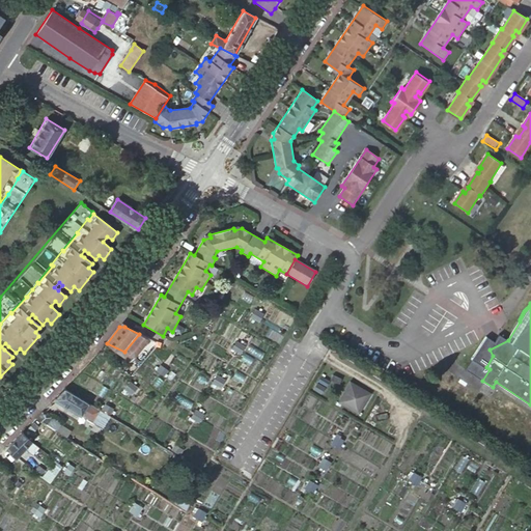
[(139,334),(124,352),(135,357),(143,345),(148,339),(139,334)]
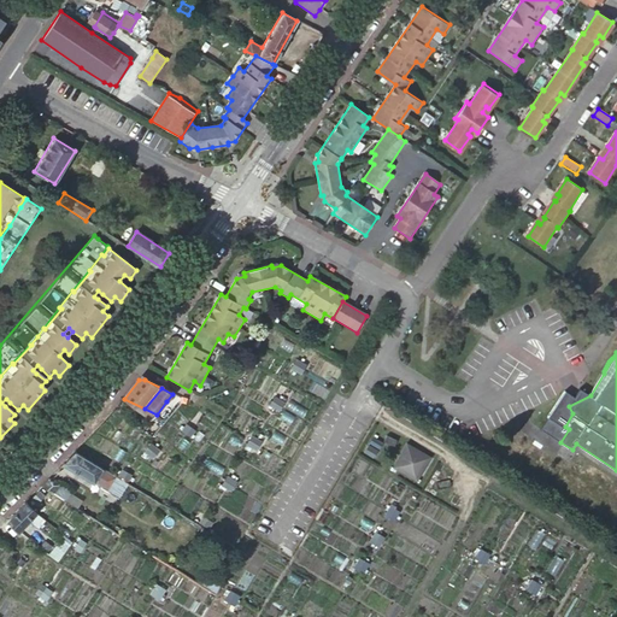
[(166,401),(157,415),(172,423),(181,409),(166,401)]
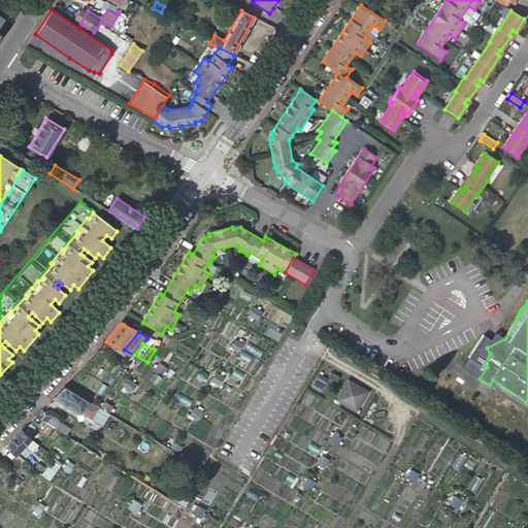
[(236,357),(238,353),(221,344),(219,347),(211,357),(225,365),(231,354),(236,357)]
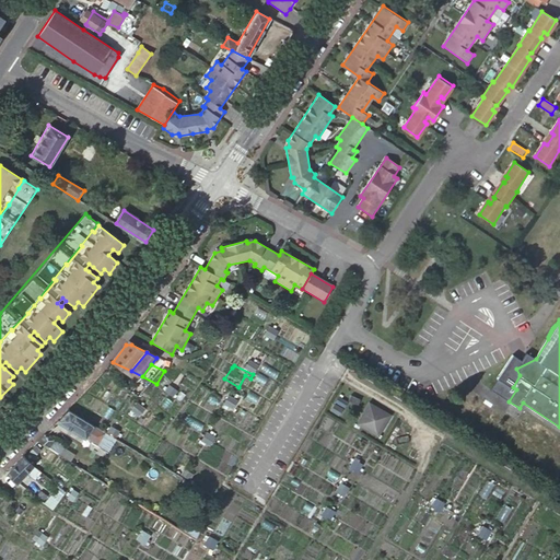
[(277,391),(264,384),(260,392),(272,398),(277,391)]
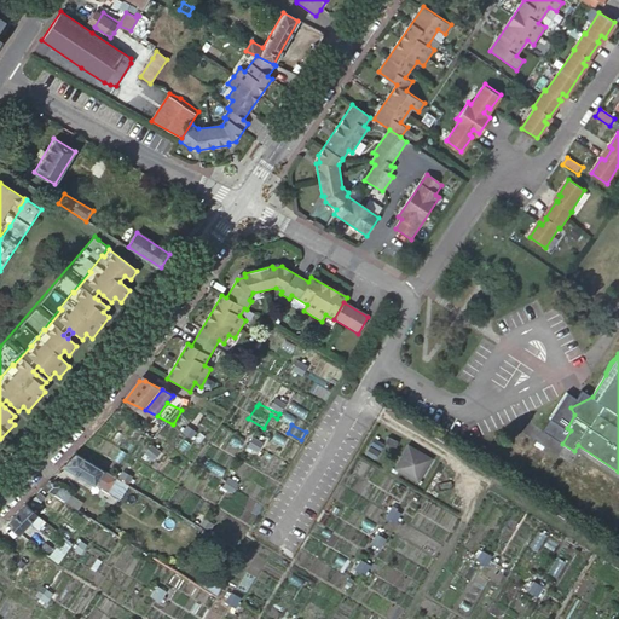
[(248,439),(235,433),(227,445),(242,452),(248,439)]
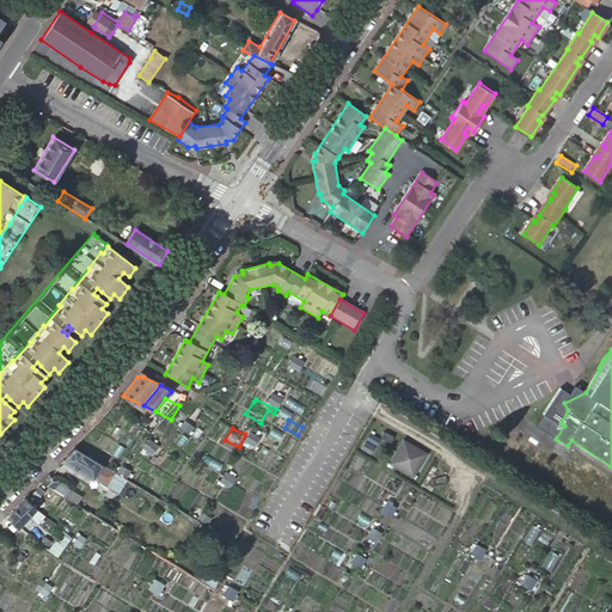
[(395,438),(384,433),(381,439),(392,442),(395,438)]
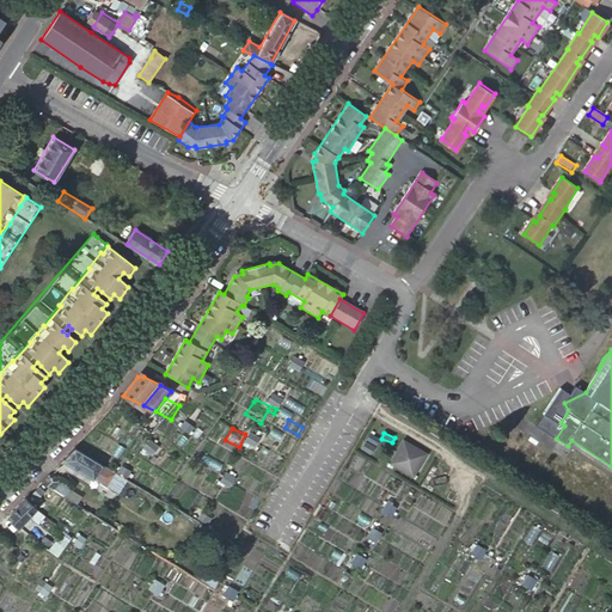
[(427,454),(404,440),(390,464),(414,478),(427,454)]
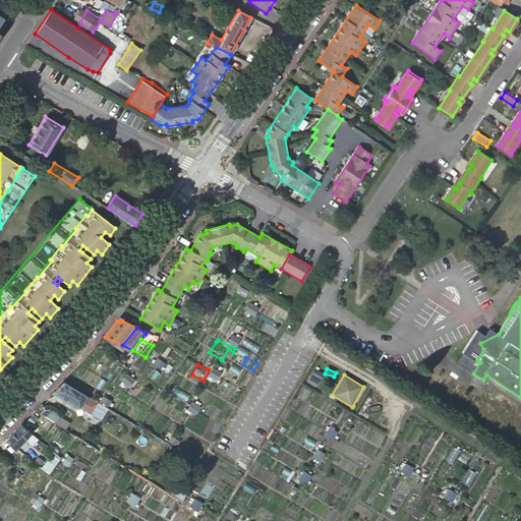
[(129,378),(123,388),(143,402),(155,386),(154,386),(145,381),(141,385),(129,378)]
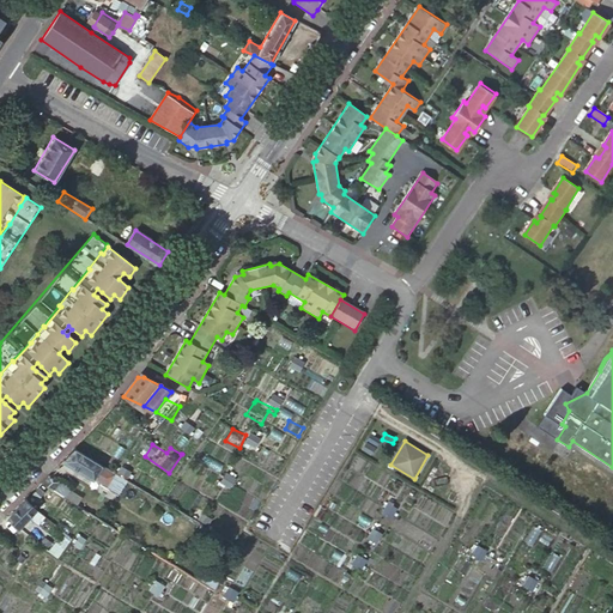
[(74,449),(64,461),(117,493),(126,480),(74,449)]
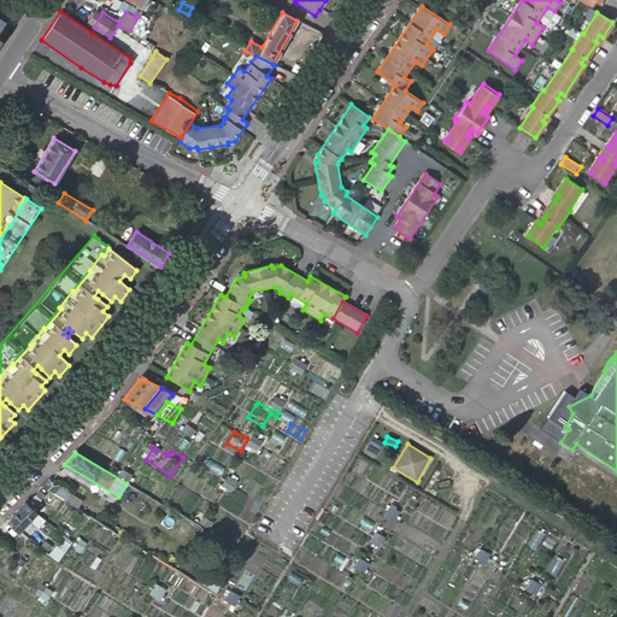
[(183,457),(170,476),(180,482),(192,463),(183,457)]
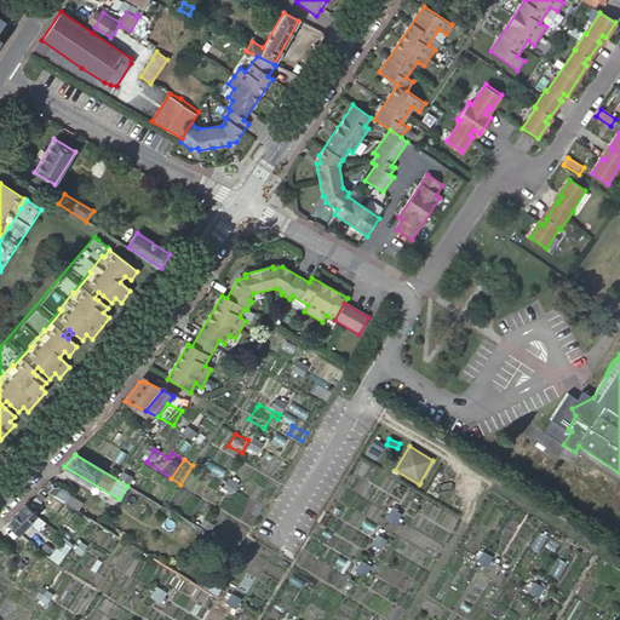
[(237,477),(224,470),(219,480),(233,487),(237,477)]
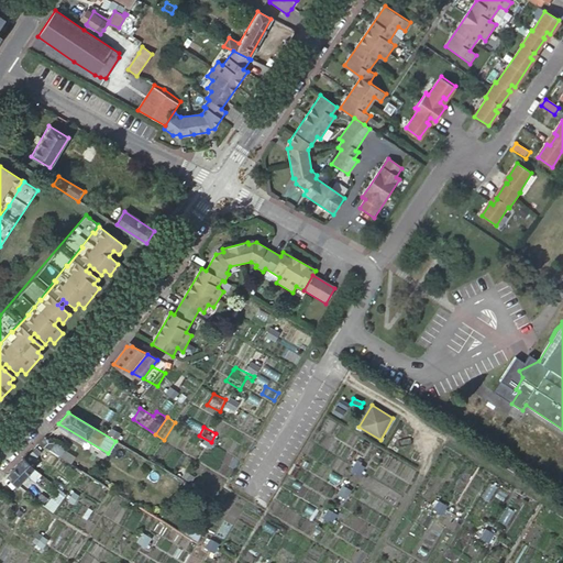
[(47,437),(44,438),(43,438),(39,443),(48,450),(54,442),(47,437)]
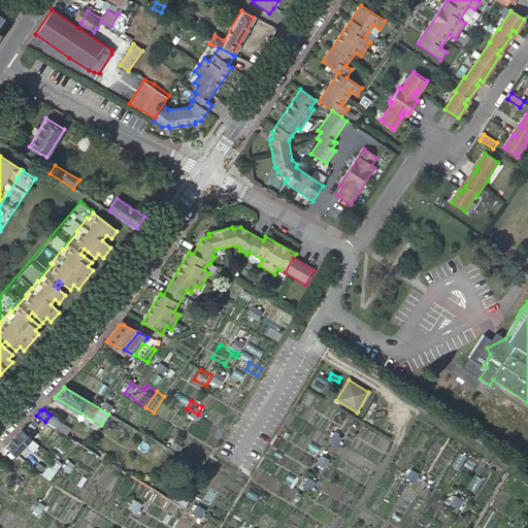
[(51,415),(45,422),(55,429),(56,429),(63,421),(53,414),(51,415)]
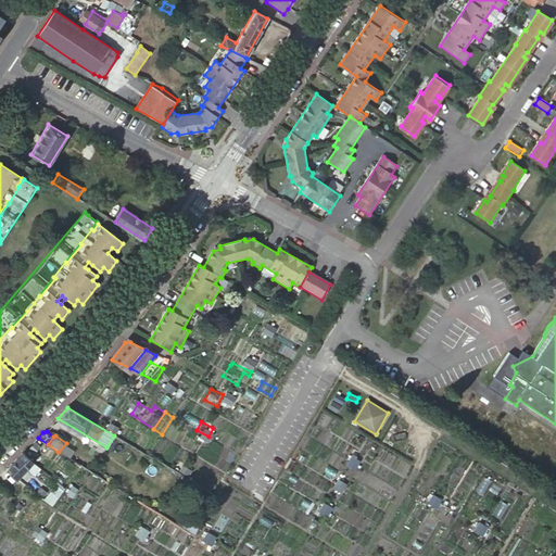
[(23,453),(7,469),(15,479),(25,469),(33,477),(40,469),(32,463),(23,453)]
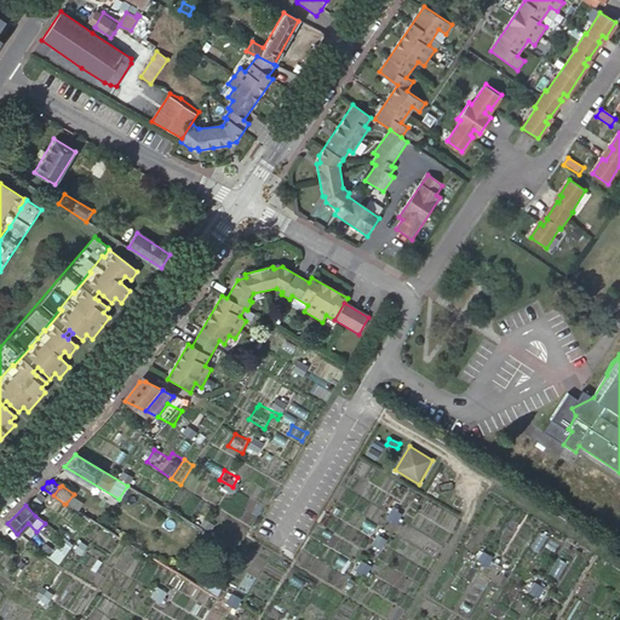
[(394,510),(388,518),(397,524),(402,515),(394,510)]
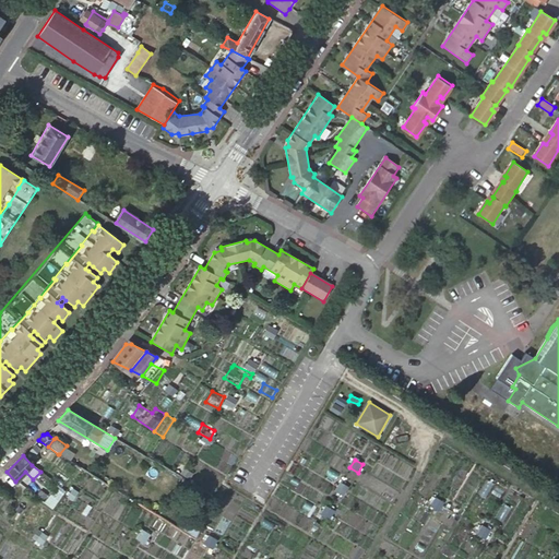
[(72,480),(81,467),(72,463),(64,475),(72,480)]
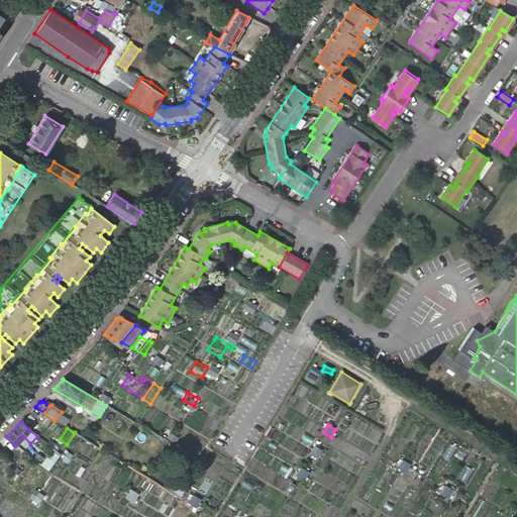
[(55,449),(47,460),(42,457),(38,462),(48,471),(60,454),(55,449)]
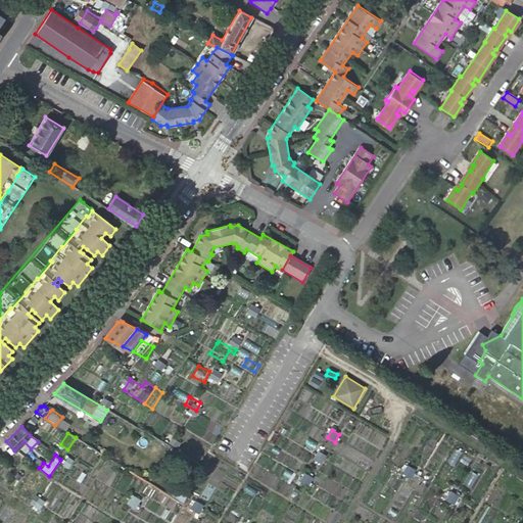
[(415,470),(407,466),(401,473),(410,478),(415,470)]
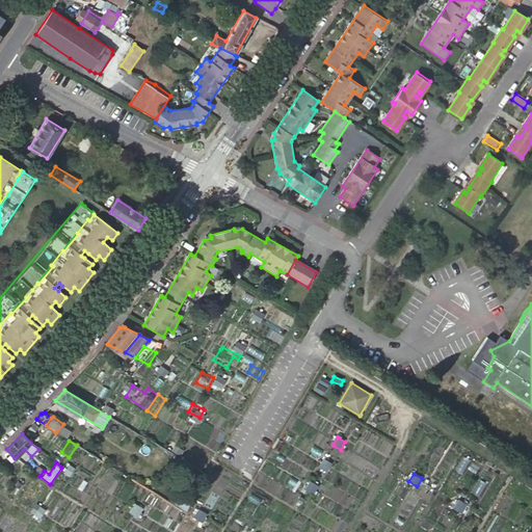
[(0,491),(15,501),(21,491),(3,480),(0,483),(0,491)]
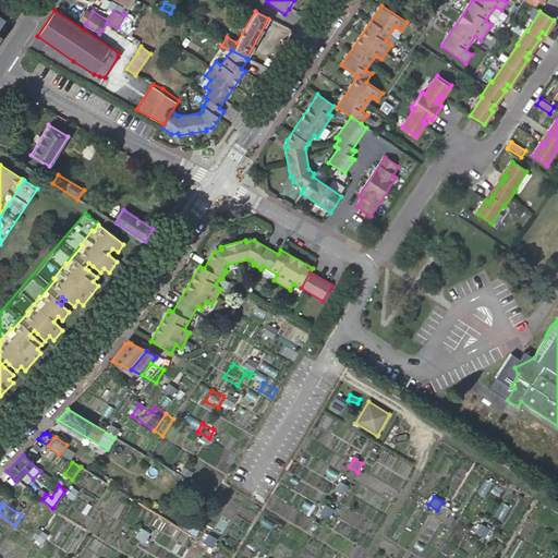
[(326,505),(322,513),(329,519),(335,509),(326,505)]
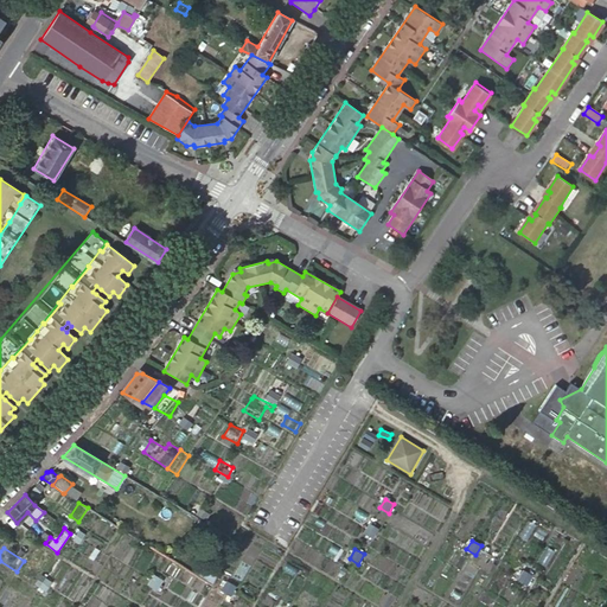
[(523,573),(517,582),(526,588),(532,577),(523,573)]
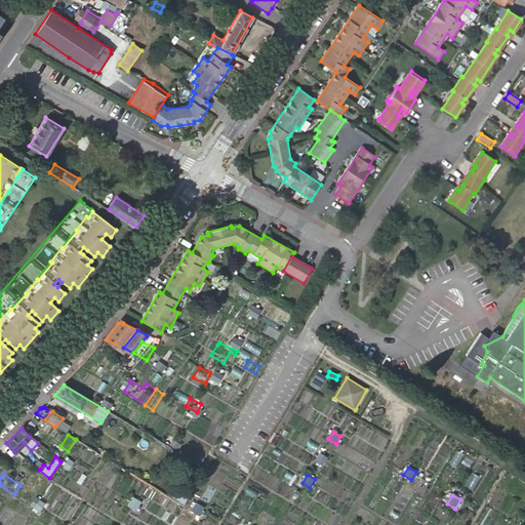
[(204,507),(200,514),(207,519),(212,511),(204,507)]
